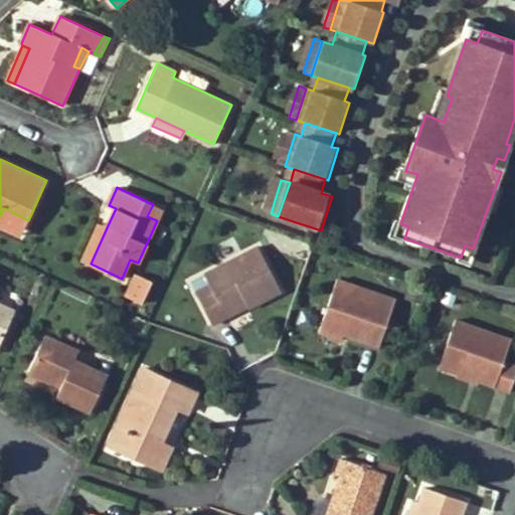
[(163,208),(153,204),(147,216),(157,220),(163,208)]
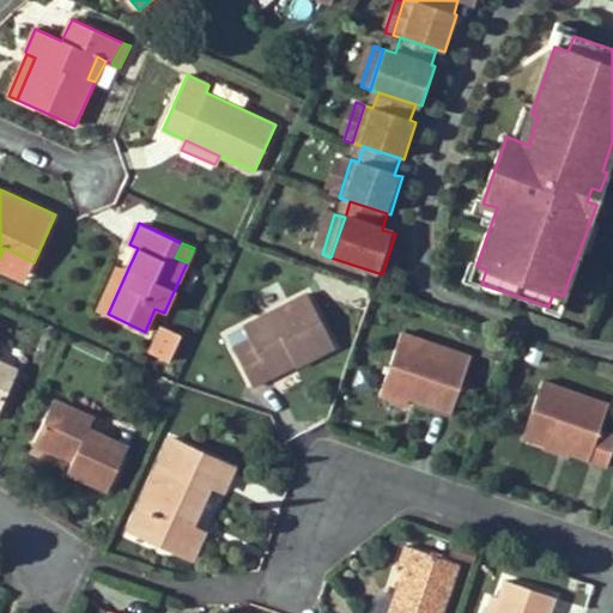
[(0,268),(25,280),(34,262),(5,248),(0,258),(0,268)]
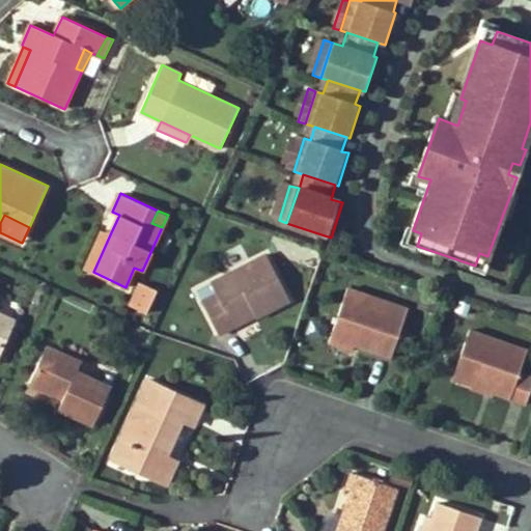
[(111,232),(103,229),(85,269),(93,272),(111,232)]
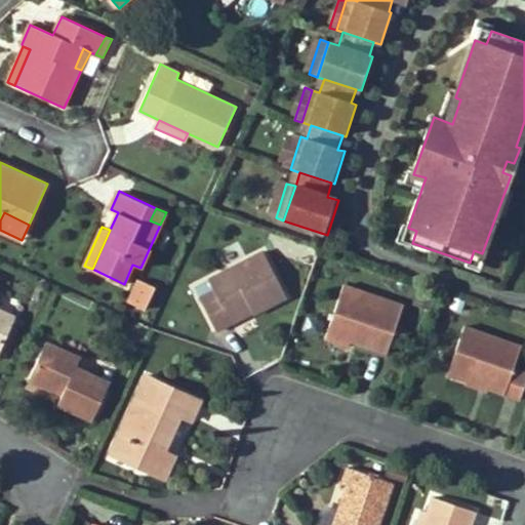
[(199,297),(216,329),(232,323),(230,318),(251,308),(253,312),(254,314),(287,296),(265,251),(250,258),(229,269),(210,278),(209,279),(215,290),(199,297)]
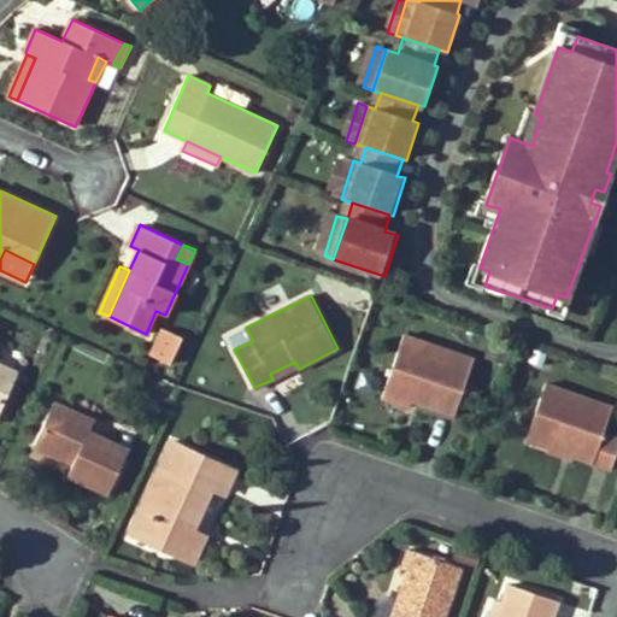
[(153,353),(172,363),(183,339),(164,329),(153,353)]
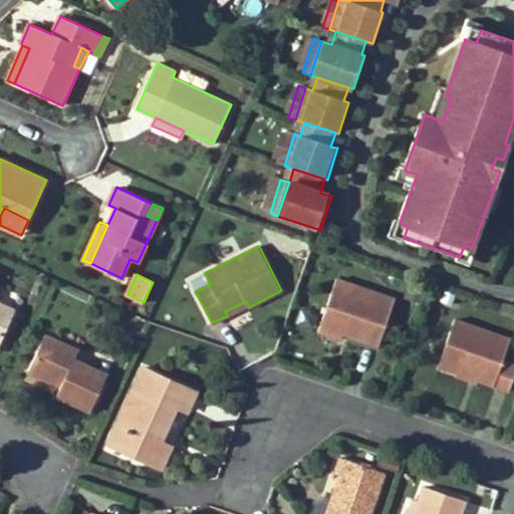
[(338,278),(320,331),(342,339),(345,333),(345,329),(364,335),(363,339),(379,345),(396,298),(338,278)]
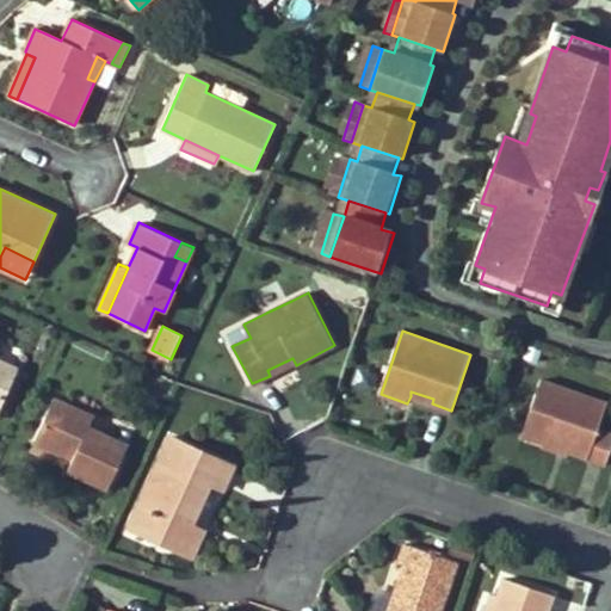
[(0,403),(17,370),(18,368),(0,358),(0,403)]
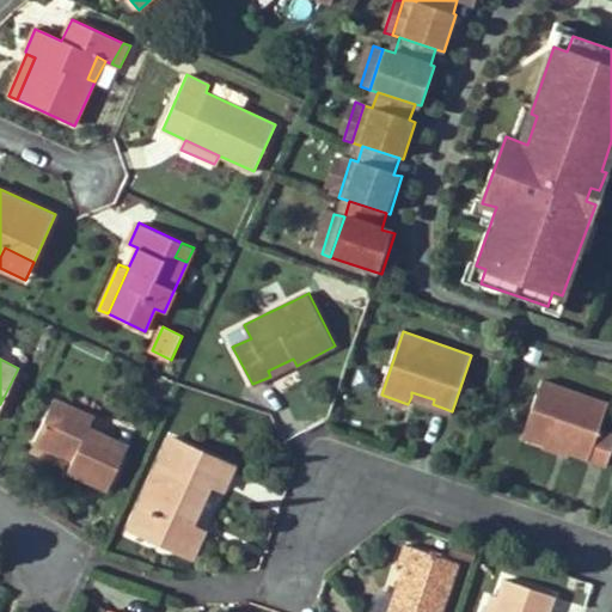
[(268,371),(270,377),(295,363),(293,359),(268,371)]
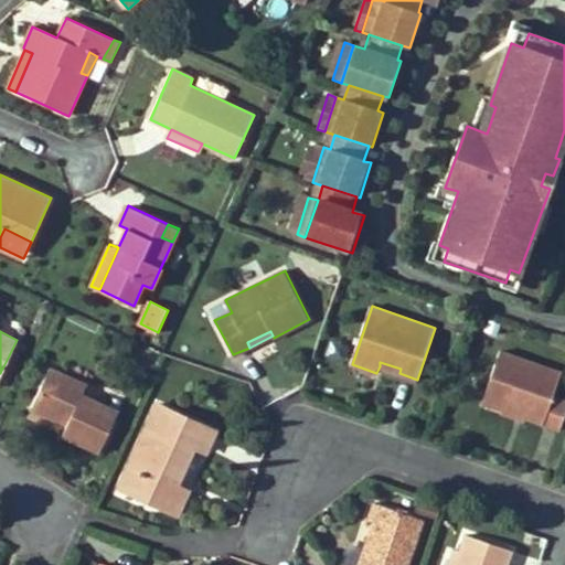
[(0,385),(3,387),(22,345),(16,342),(0,373),(0,385)]
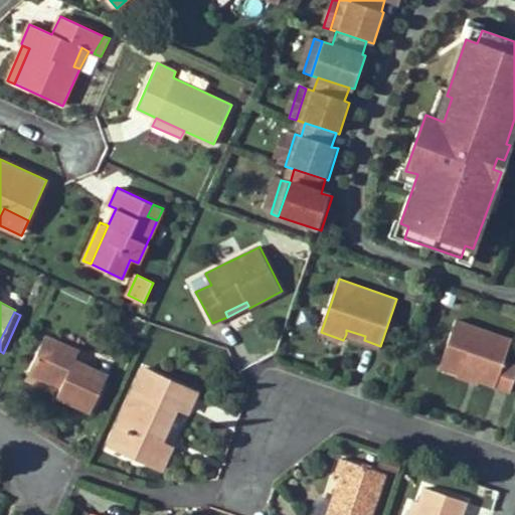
[(443,357),(458,362),(455,371),(510,391),(514,377),(514,362),(504,359),(512,338),(457,319),(443,357)]
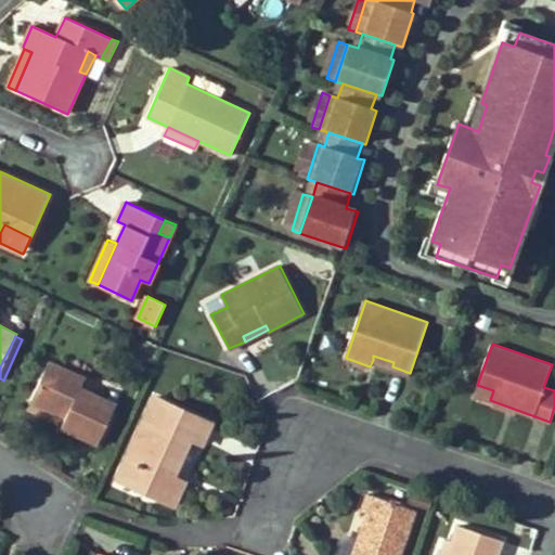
[(394,362),(373,356),(373,360),(392,366),(394,362)]
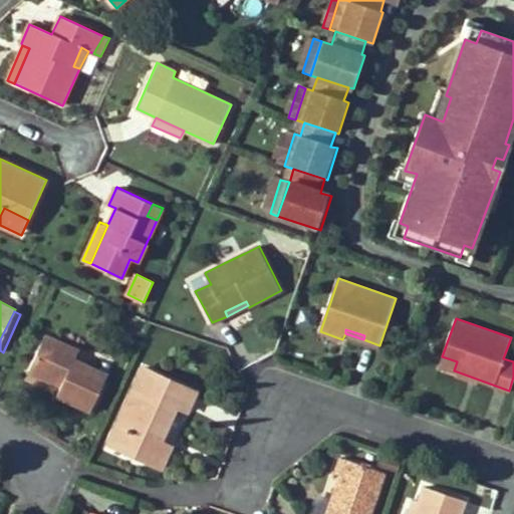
[(45,335),(29,371),(53,383),(55,380),(62,383),(61,387),(57,395),(91,411),(108,374),(75,360),(78,350),(45,335)]
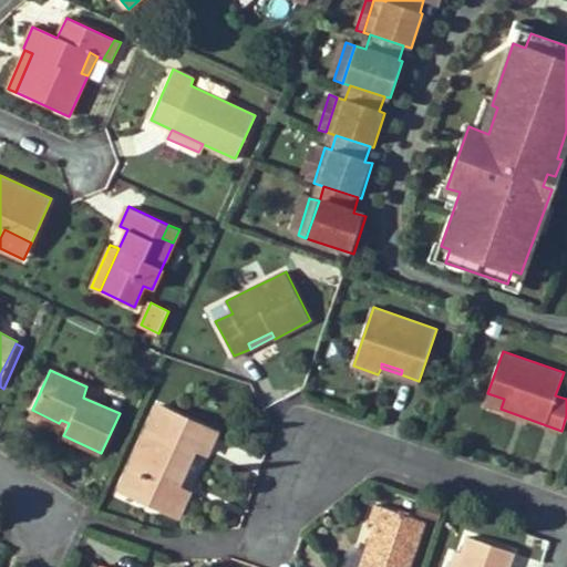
[(501,409),(504,399),(487,393),(484,403),(501,409)]
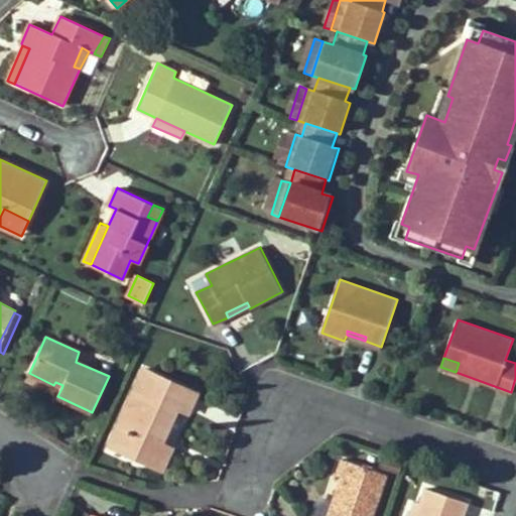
[(198,394),(145,370),(111,446),(162,470),(172,448),(162,444),(178,409),(188,413),(198,394)]
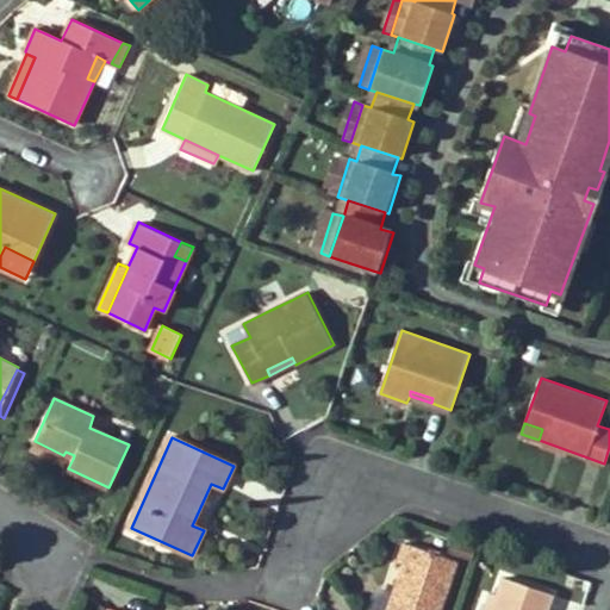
[(404,565),(394,592),(388,609),(440,609),(444,597),(458,560),(406,542),(398,562),(404,565)]
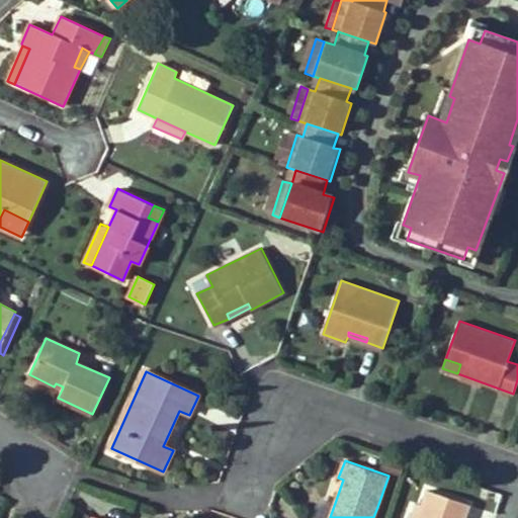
[(464,517),(469,504),(428,490),(423,506),(418,517),(464,517)]
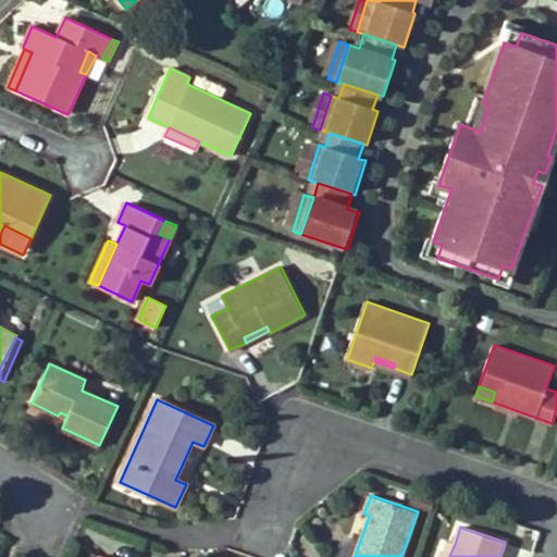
[(339,532),(332,556),(346,556),(353,536),(339,532)]
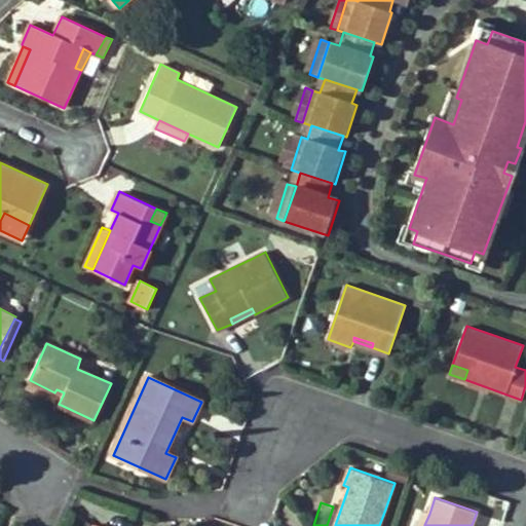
[(335,525),(340,511),(334,509),(327,525),(335,525)]
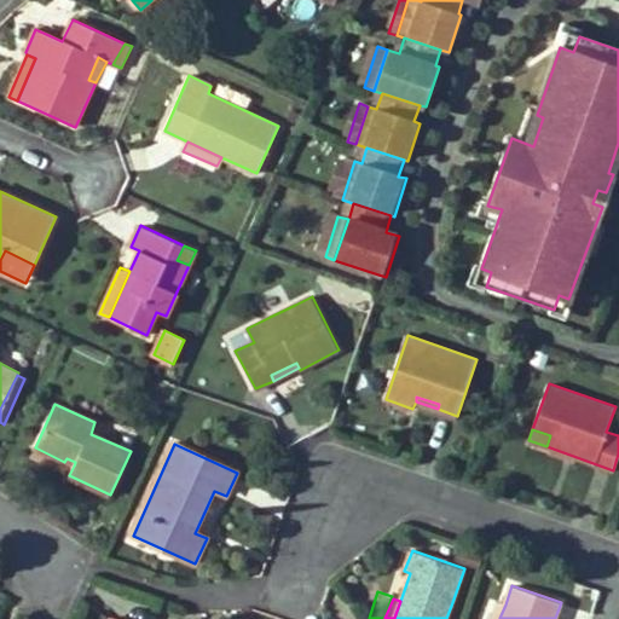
[(499,618),(505,605),(498,602),(491,618),(499,618)]
